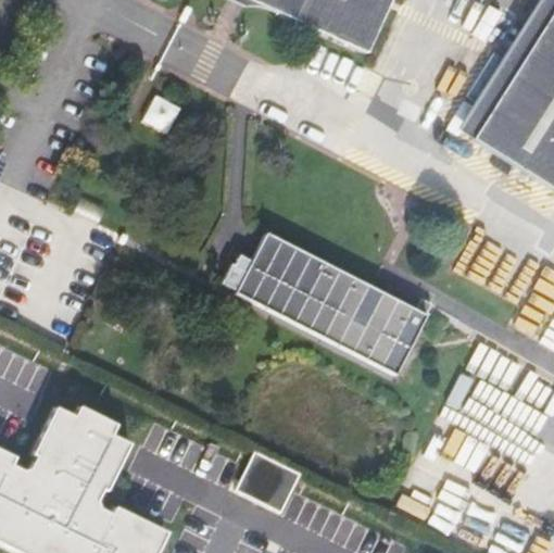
[(243,0),(246,1),(248,0),(255,0),(322,29),(373,52),(395,0),(243,0)]
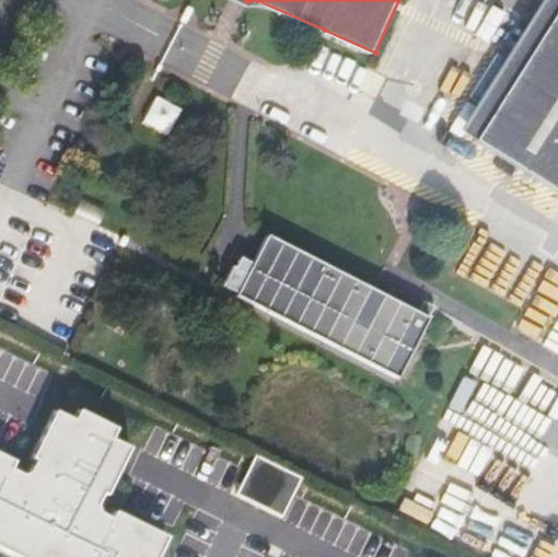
[(542,0),(463,128),(557,187),(557,0),(542,0)]
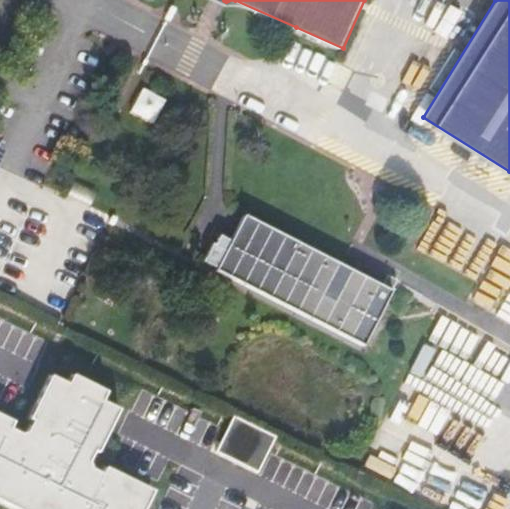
[(156,118),(168,93),(145,83),(134,107),(156,118)]
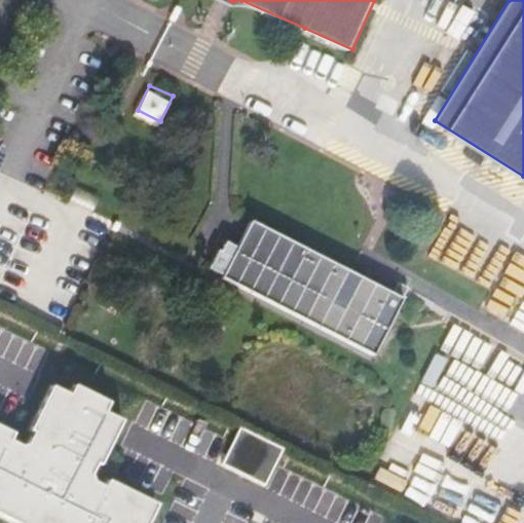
[(380,355),(409,298),(395,291),(253,218),(223,275),(380,355)]
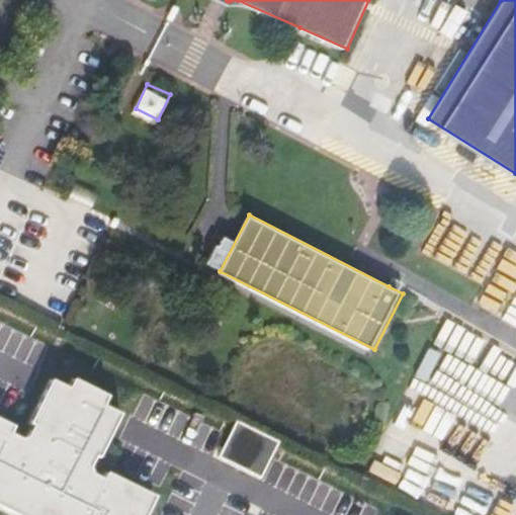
[(0,416),(0,506),(17,514),(146,514),(156,494),(108,470),(104,478),(94,471),(91,466),(96,454),(100,456),(122,411),(105,403),(109,395),(75,376),(70,385),(53,377),(30,421),(34,424),(29,435),(22,437),(11,431),(15,424),(0,416)]
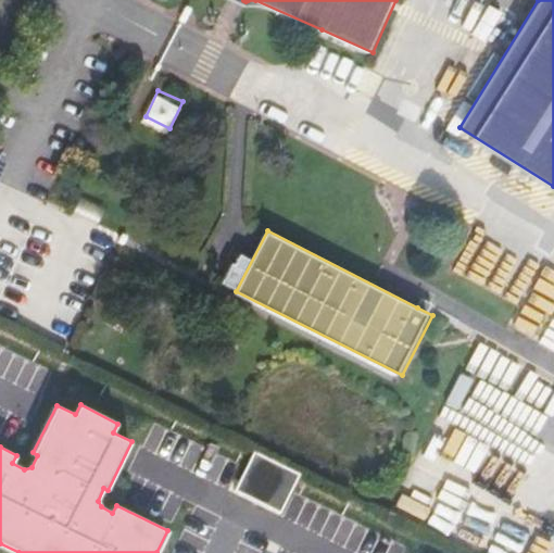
[(301,473),(255,449),(248,463),(235,489),(282,512),(294,488),(301,473)]
